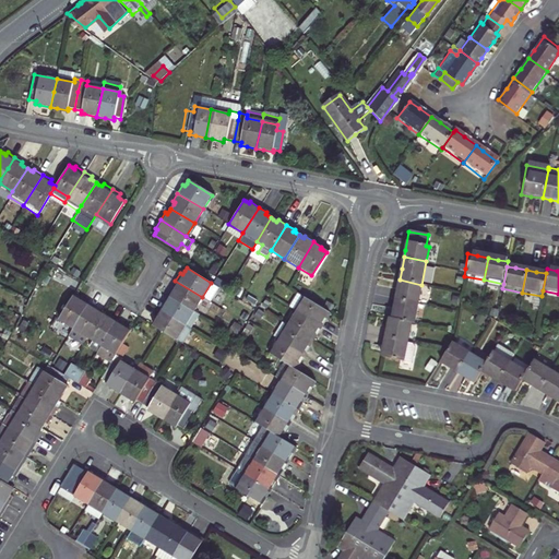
[(421,285),(400,280),(396,294),(395,304),(417,307),(421,285)]
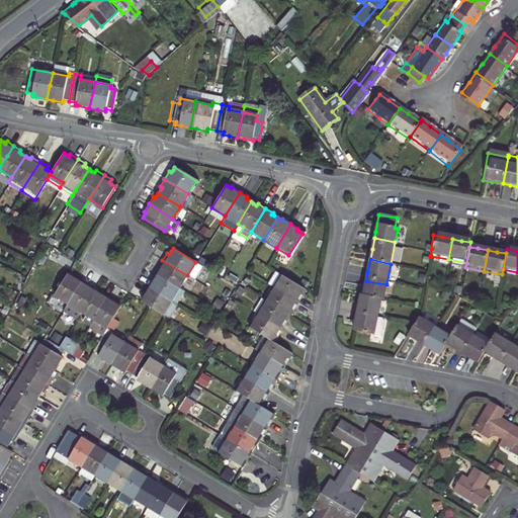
[(187,275),(162,260),(157,268),(160,270),(158,272),(156,275),(178,289),(187,275)]
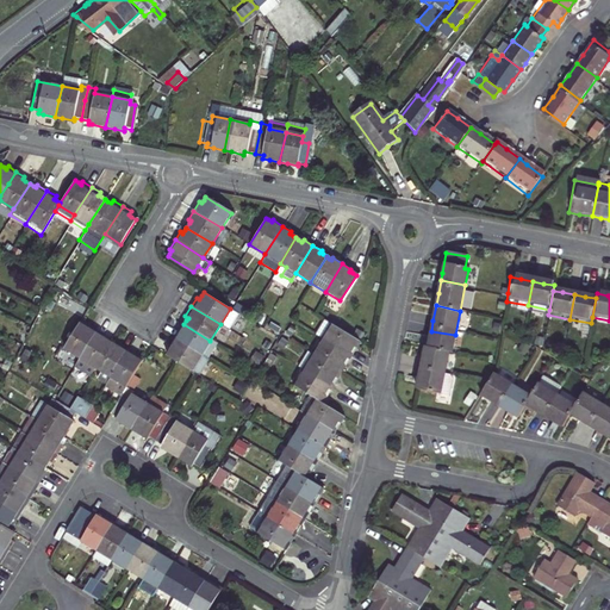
[(319,318),(310,334),(318,340),(347,356),(349,352),(352,347),(349,346),(353,340),(319,318)]
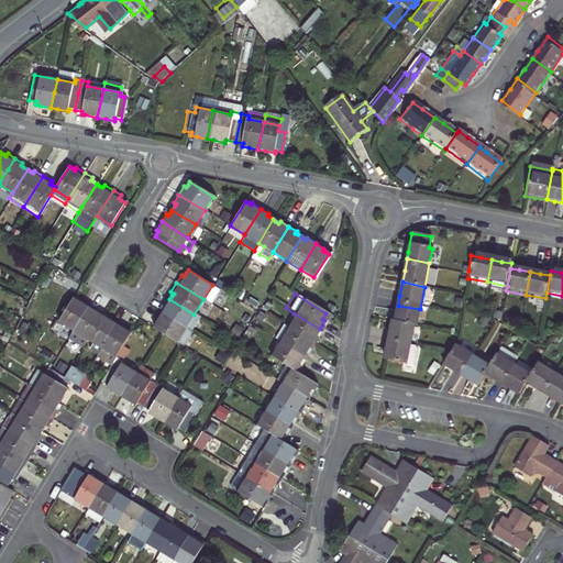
[(57,319),(72,329),(88,302),(79,298),(78,300),(75,298),(72,296),(57,319)]
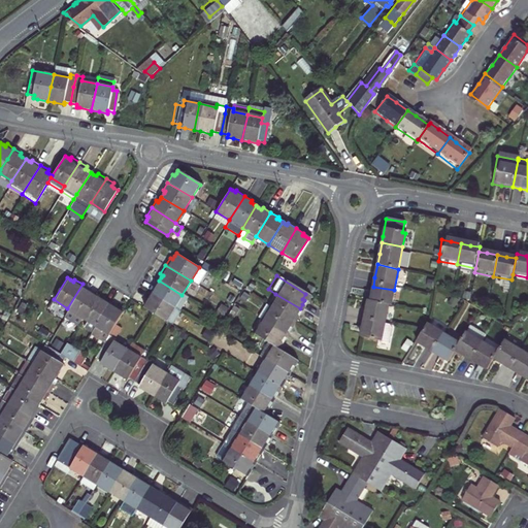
[(154,285),(149,293),(173,308),(182,295),(159,281),(158,284),(156,286),(154,285)]
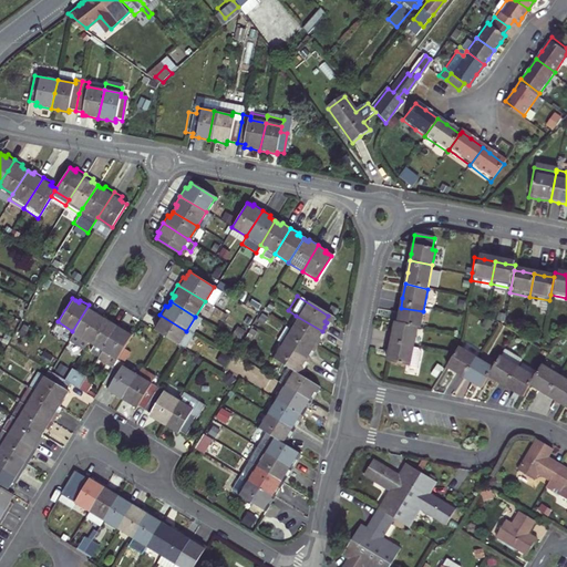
[(96,310),(89,305),(72,331),(68,339),(82,348),(86,340),(101,317),(98,313),(95,312),(96,310)]
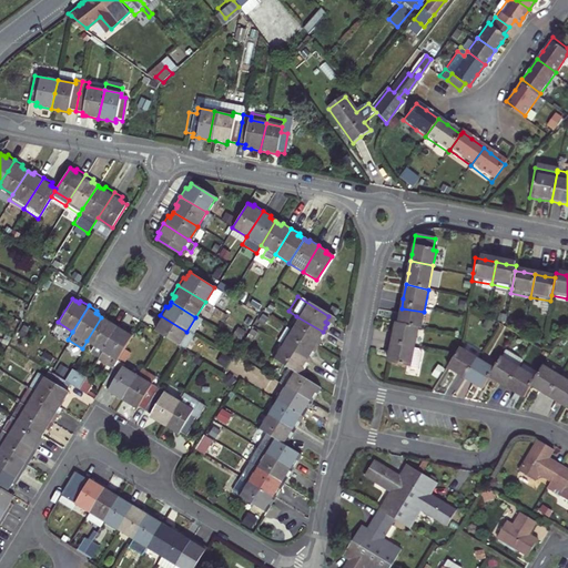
[(424,312),(402,308),(399,317),(397,327),(417,331),(421,331),(424,312)]
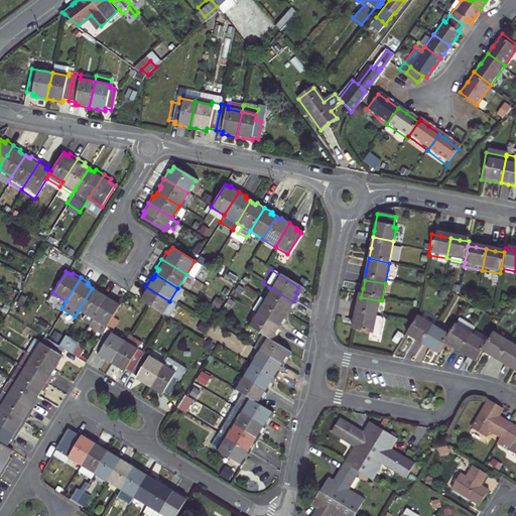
[(140,299),(146,304),(160,312),(161,313),(169,301),(145,286),(140,293),(143,294),(141,297),(140,299)]
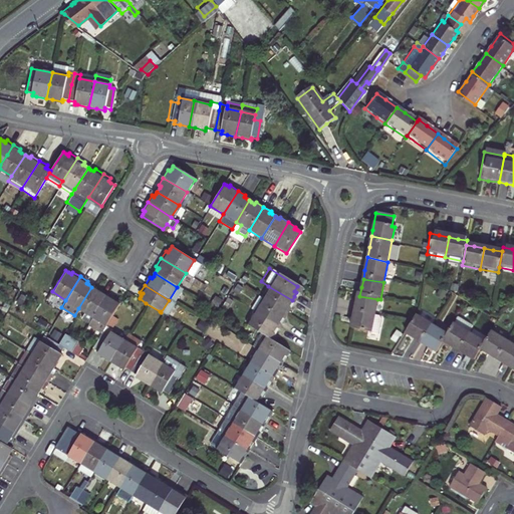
[(268,286),(261,298),(282,311),(286,305),(288,306),(290,303),(292,300),(268,286)]
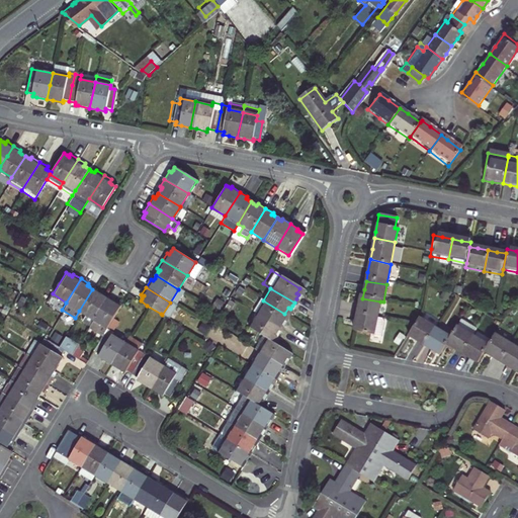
[(92,289),(79,311),(85,315),(81,322),(88,326),(107,295),(98,289),(97,292),(95,290),(92,289)]
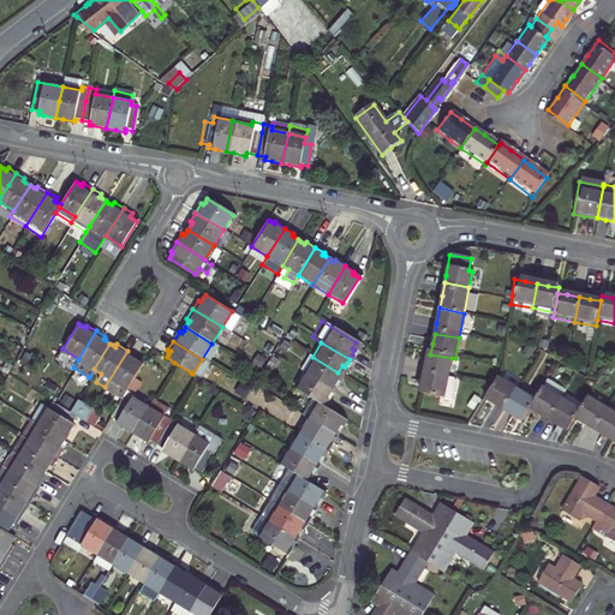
[(137,356),(127,351),(105,387),(103,389),(119,398),(120,396),(141,363),(137,360),(135,359),(137,356)]
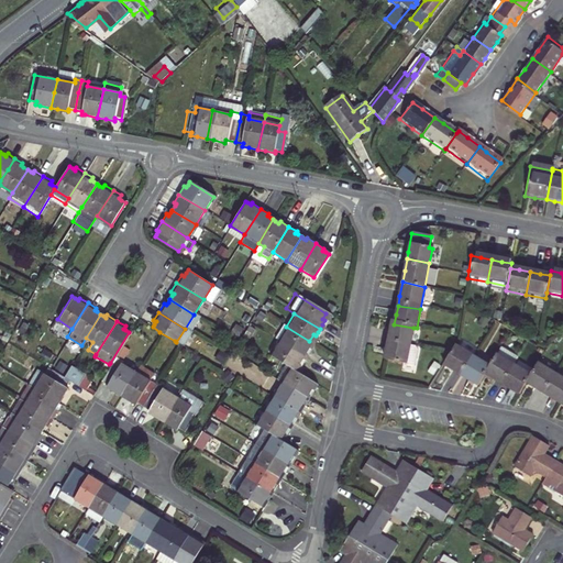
[(272,338),(277,341),(302,356),(306,352),(308,348),(306,346),(309,341),(286,327),(280,323),(272,338)]
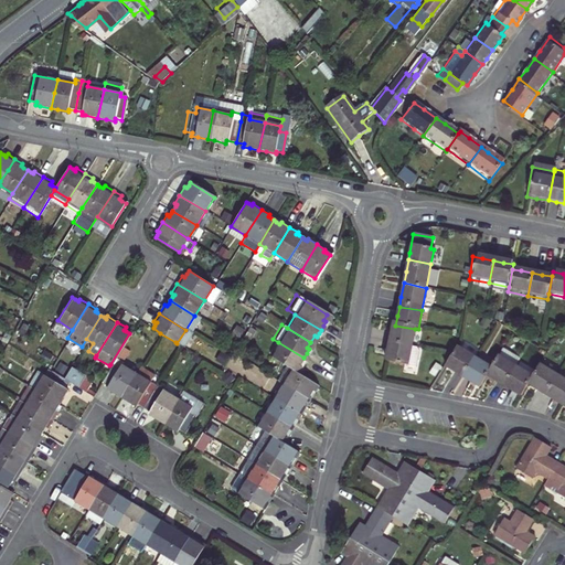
[(415,329),(395,326),(393,324),(391,337),(390,344),(412,349),(415,329)]
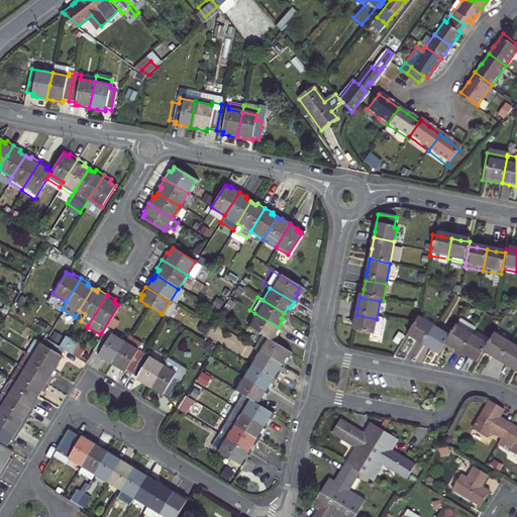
[(278,327),(254,313),(246,326),(257,333),(265,337),(268,339),(271,334),(274,335),(276,332),(278,327)]
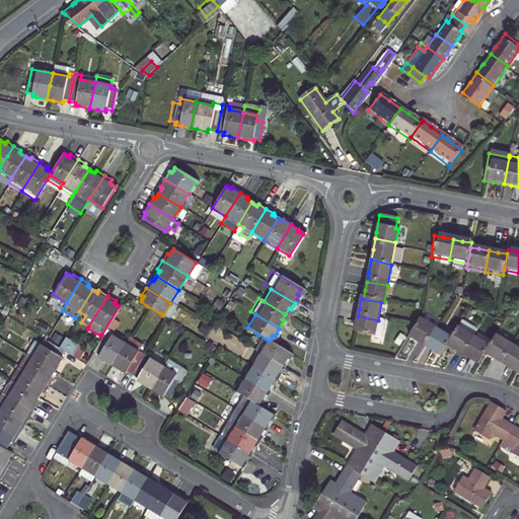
[(378,320),(358,316),(356,326),(355,335),(382,340),(386,322),(378,320)]
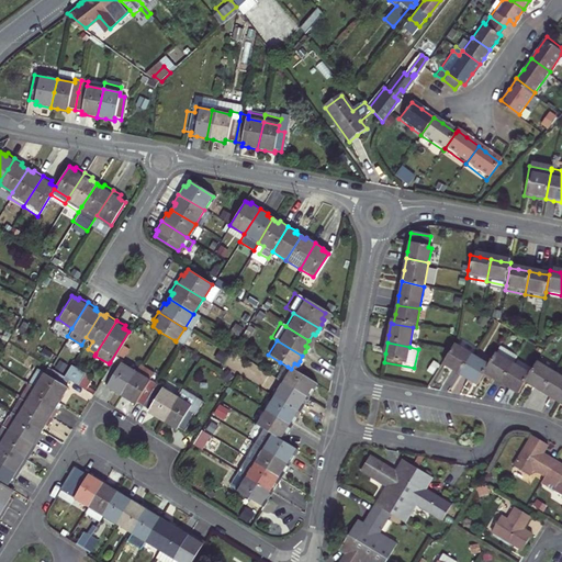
[(454,346),(449,355),(441,367),(450,372),(459,378),(471,357),(454,346)]
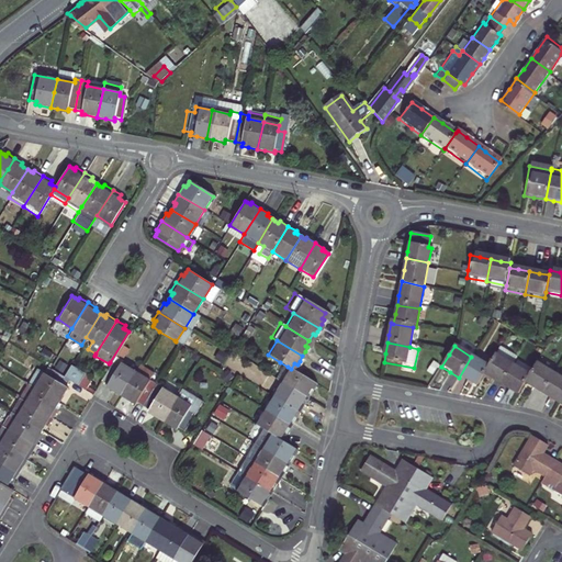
[(499,385),(512,366),(516,359),(498,349),(487,367),(483,375),(492,381),(499,385)]
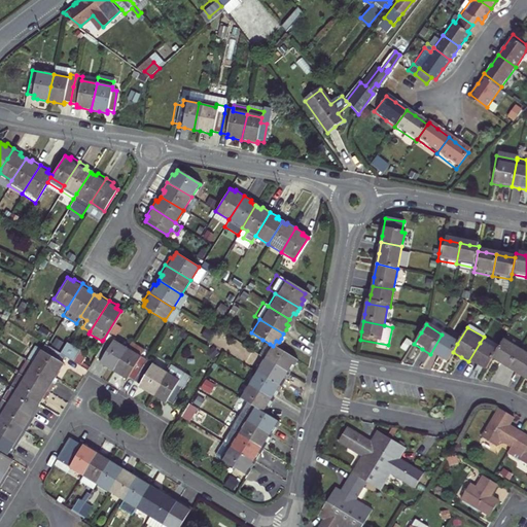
[(457,344),(442,335),(430,354),(434,356),(446,363),(453,352),(457,344)]
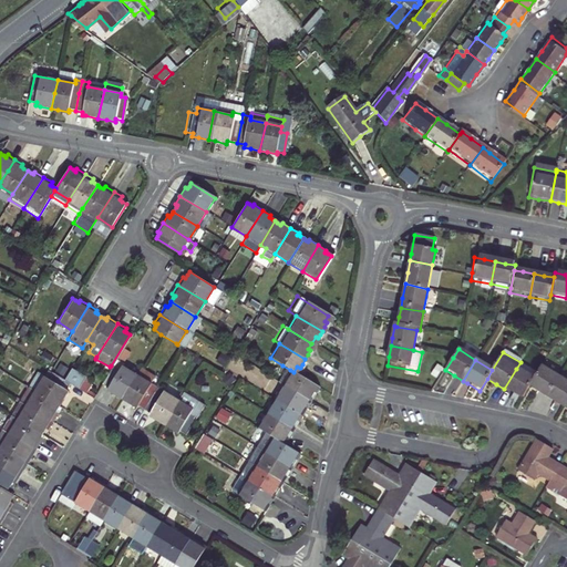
[(533,380),(532,383),(540,388),(548,393),(560,373),(544,363),(533,380)]
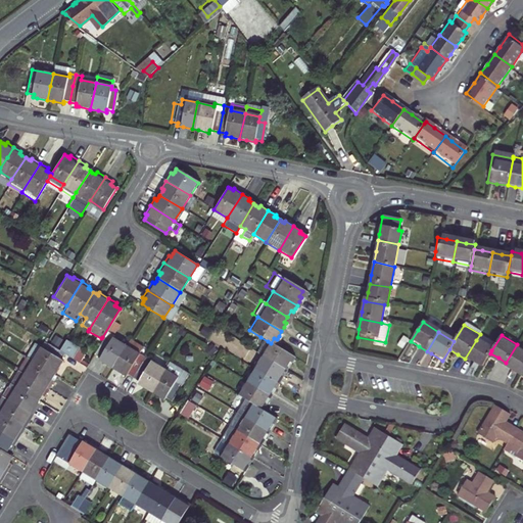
[(30,346),(25,355),(52,373),(55,369),(60,360),(58,359),(62,353),(57,350),(48,344),(36,336),(30,346)]
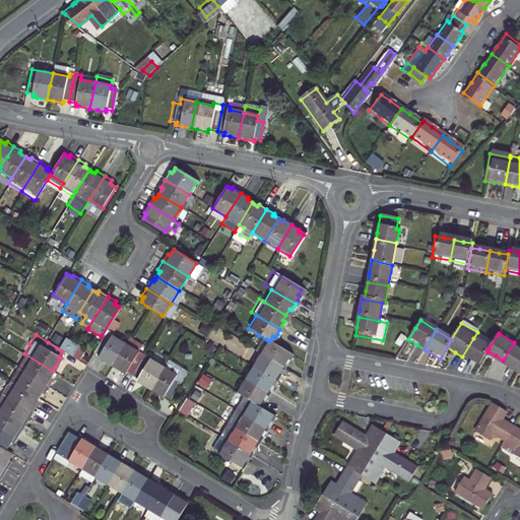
[(110,366),(124,343),(110,335),(108,338),(102,335),(101,336),(91,351),(99,355),(96,358),(103,362),(110,366)]
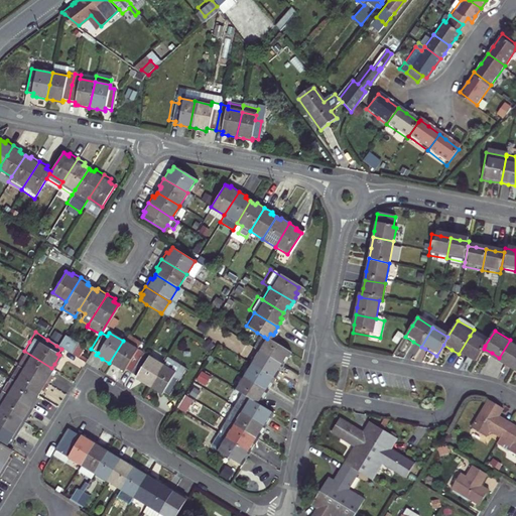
[(257,333),(250,346),(256,350),(281,365),(283,362),(285,358),(282,356),(285,351),(267,339),(264,337),(257,333)]
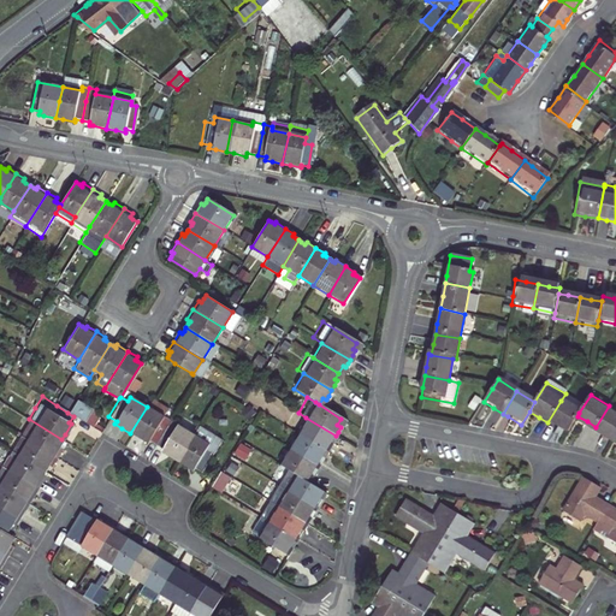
[(76,400),(67,413),(73,416),(83,422),(88,415),(92,409),(76,400)]
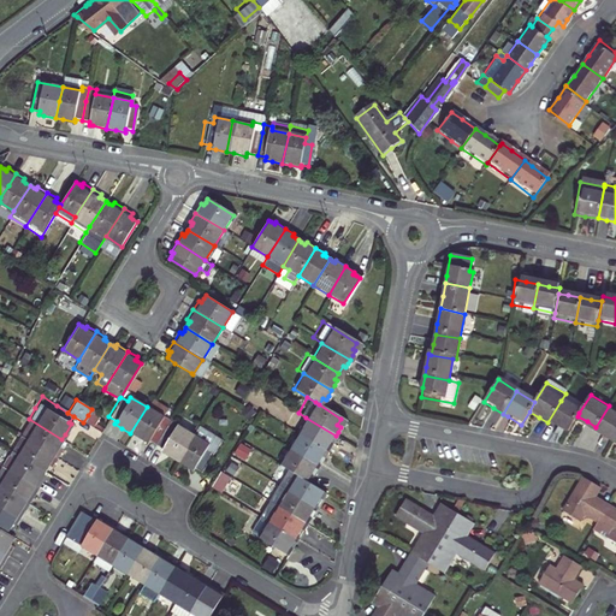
[(579,413),(561,401),(548,422),(556,428),(566,434),(578,416),(579,413)]
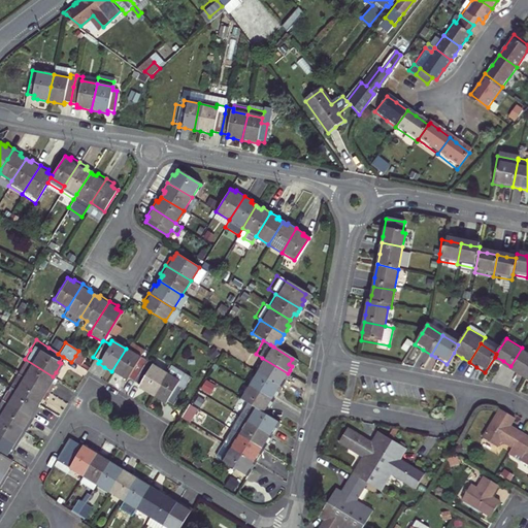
[(526,375),(527,371),(527,351),(522,348),(510,366),(517,370),(526,375)]
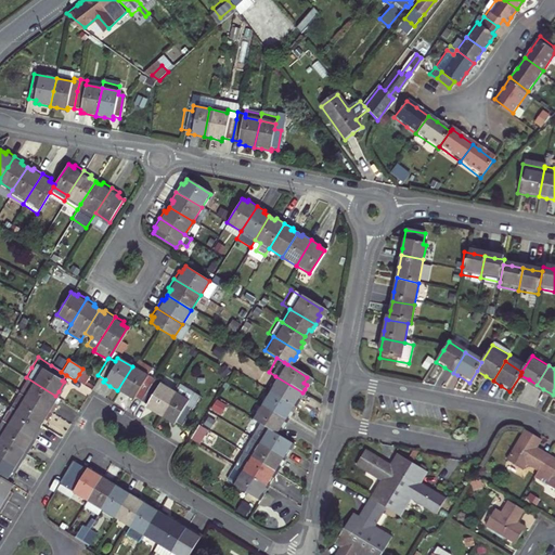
[(132,366),(117,390),(124,395),(131,399),(132,397),(139,401),(153,379),(146,375),(132,366)]
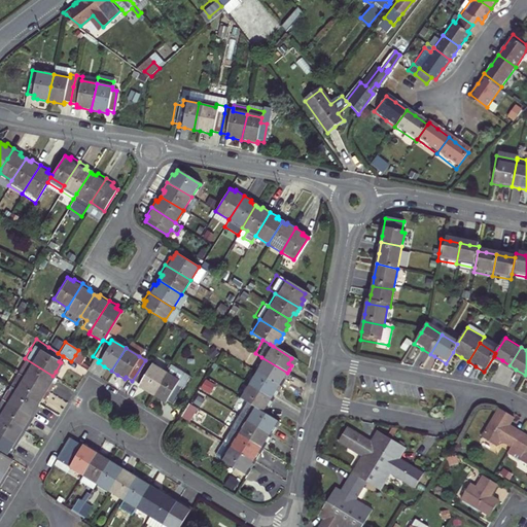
[(81,358),(75,355),(71,361),(77,365),(81,358)]
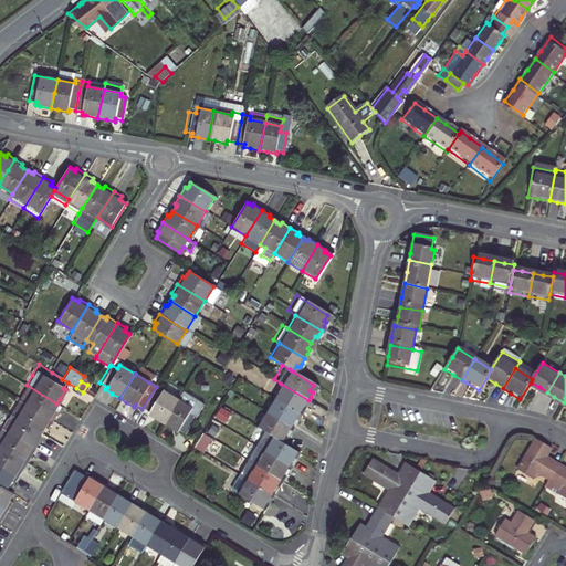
[(308,400),(281,384),(273,398),(296,413),(300,407),(303,409),(305,406),(308,400)]
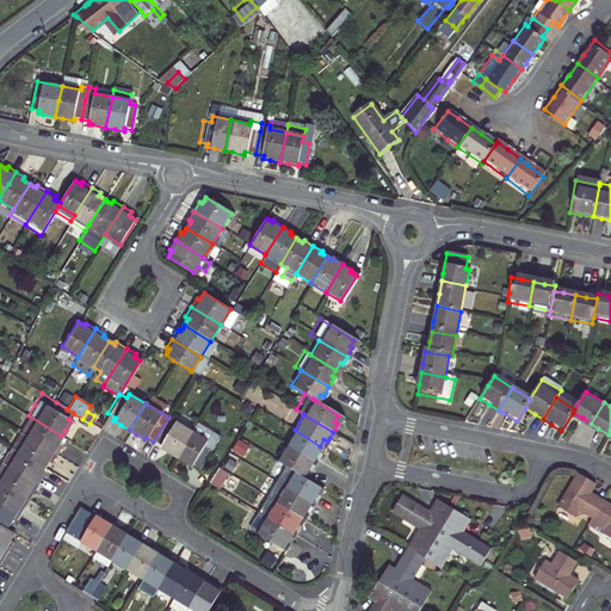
[(61,436),(29,415),(19,431),(18,431),(55,454),(60,445),(60,444),(57,443),(61,436)]
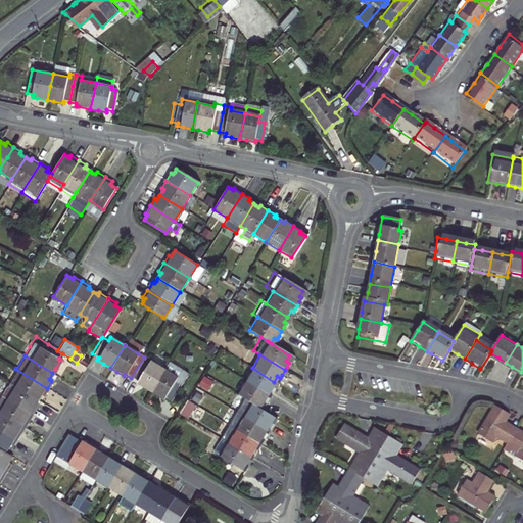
[(144,358),(131,378),(138,382),(136,384),(141,387),(149,392),(163,370),(168,363),(164,362),(160,368),(150,362),(144,358)]
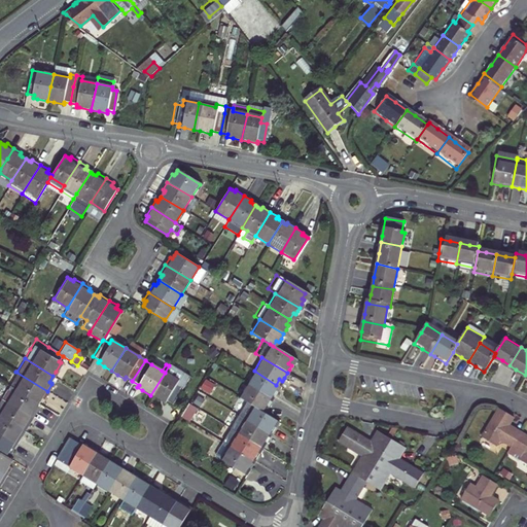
[(165,373),(150,395),(156,399),(164,403),(166,400),(171,403),(186,378),(169,365),(165,373)]
